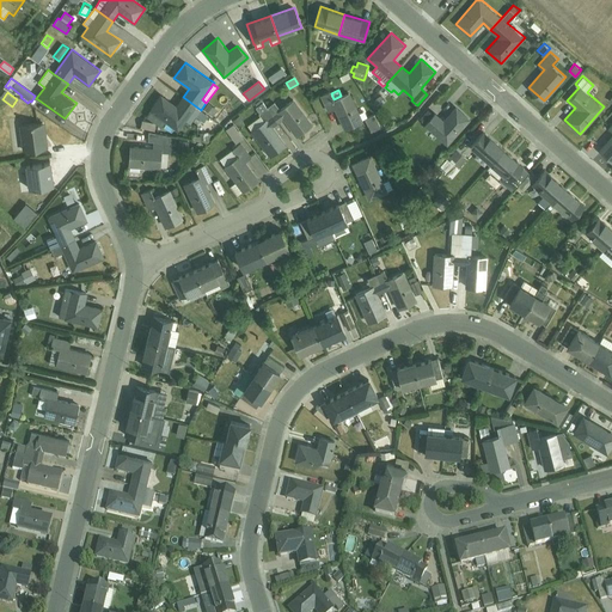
[(334,99),(331,93),(330,92),(322,96),(329,111),(336,108),(346,128),(362,120),(350,92),(341,96),(334,99)]
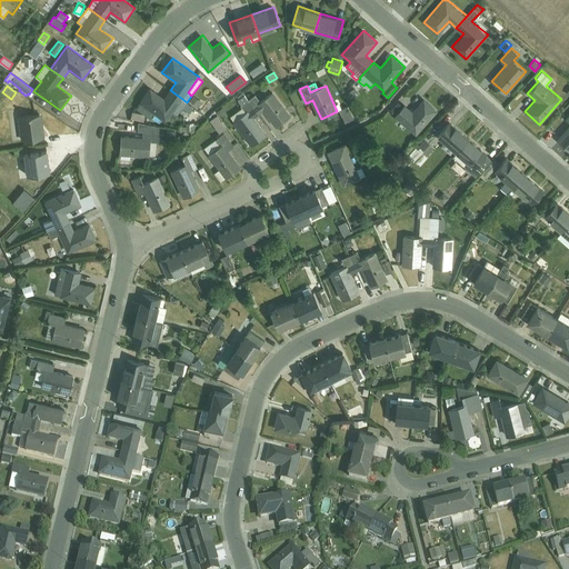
[(187,102),(170,90),(163,98),(150,88),(139,102),(140,103),(137,109),(150,118),(153,113),(166,122),(175,110),(178,113),(187,102)]
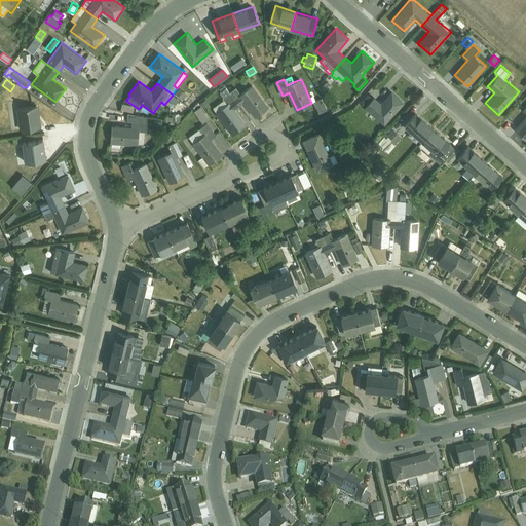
[(328,81),(321,86),(325,91),(331,87),(328,81)]
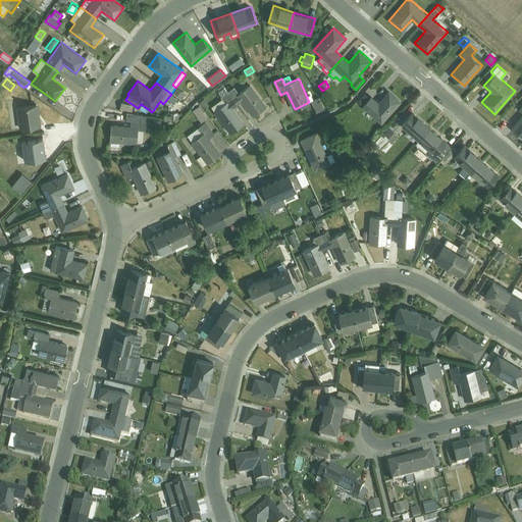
[(238,105),(227,92),(222,85),(218,89),(219,91),(218,92),(222,97),(221,97),(222,99),(211,107),(214,111),(214,112),(230,135),(245,123),(233,108),(238,105)]
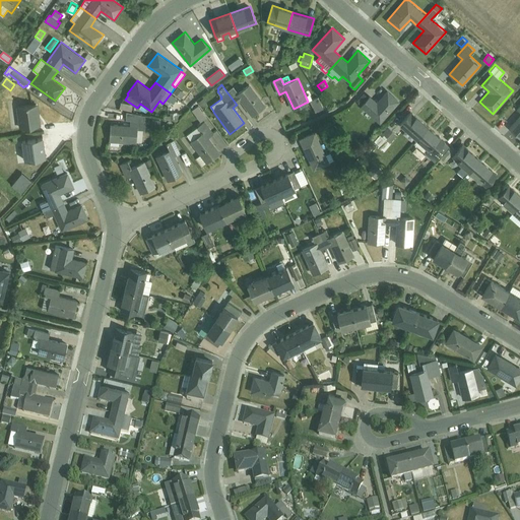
[(226,91),(237,105),(241,102),(252,117),(266,106),(250,84),(238,92),(234,86),(226,91)]
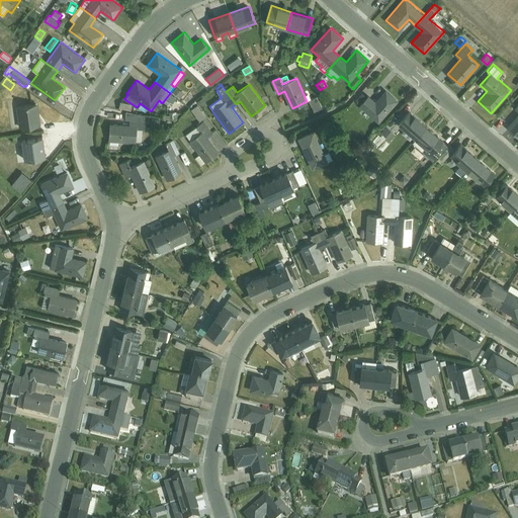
[(177,87),(172,92),(174,93),(172,95),(179,100),(185,93),(177,87)]
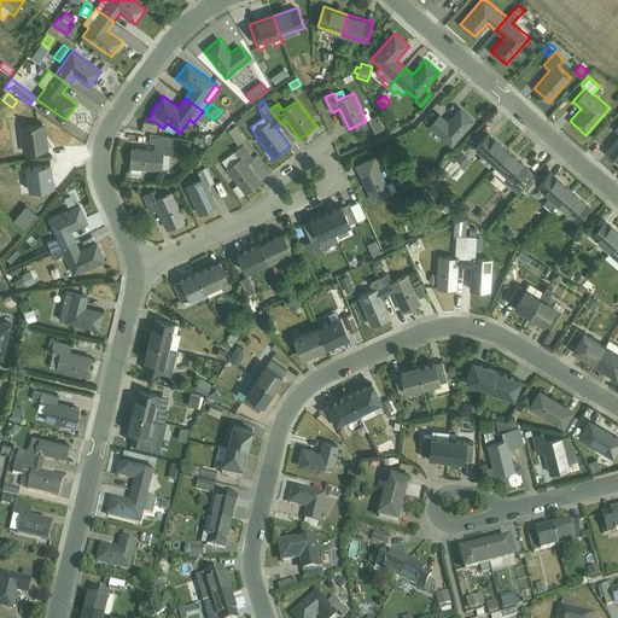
[(439,114),(429,127),(452,147),(476,121),(461,108),(448,121),(439,114)]
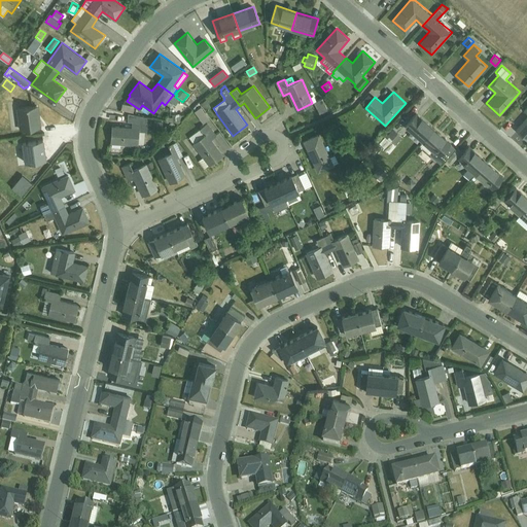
[(369,94),(361,102),(365,106),(373,98),(369,94)]
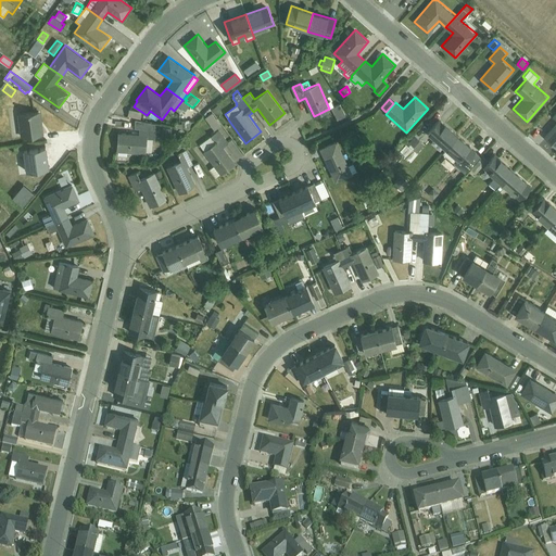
[(340,103),(331,108),(337,119),(345,116),(340,103)]
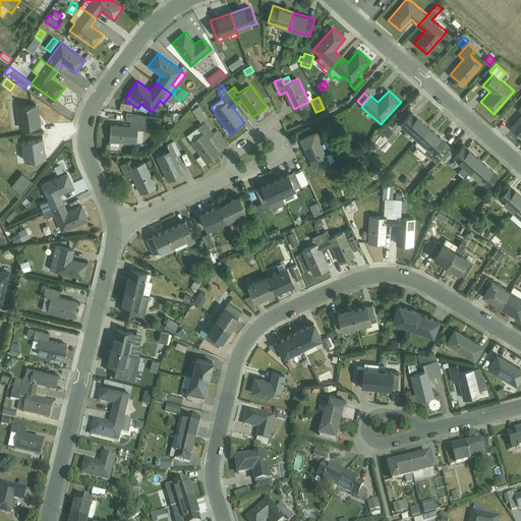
[(204,99),(198,102),(201,107),(208,104),(204,99)]
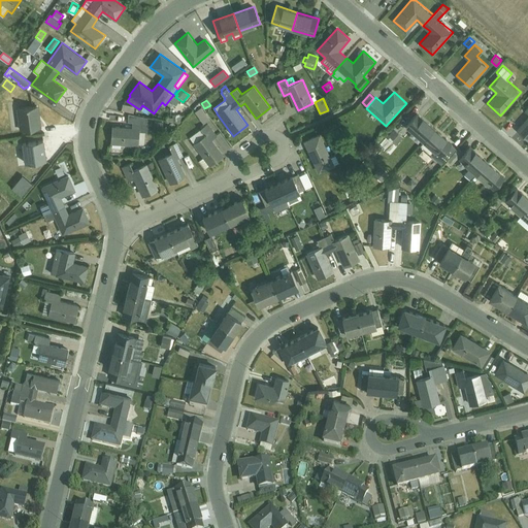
[(123,103),(122,110),(133,112),(134,106),(123,103)]
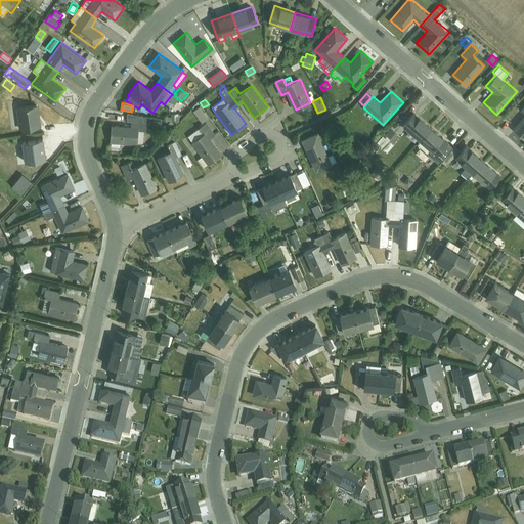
[(523,112),(523,114),(512,128),(523,137),(523,104),(521,108),(523,112)]
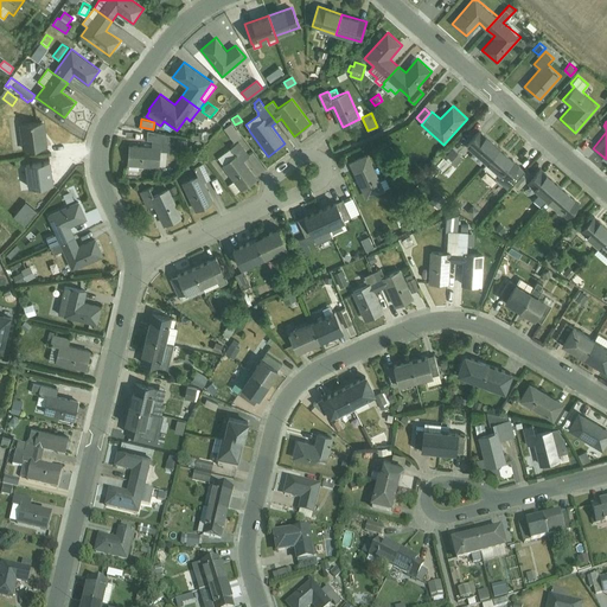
[(42,122),(21,125),(25,149),(48,146),(46,139),(45,139),(42,122)]
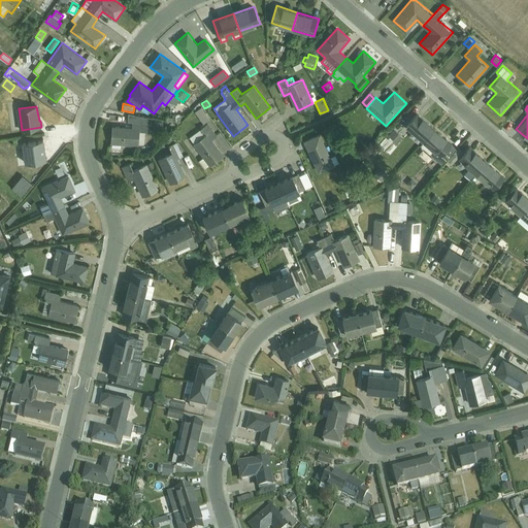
[(201,106),(195,111),(203,124),(210,119),(201,106)]
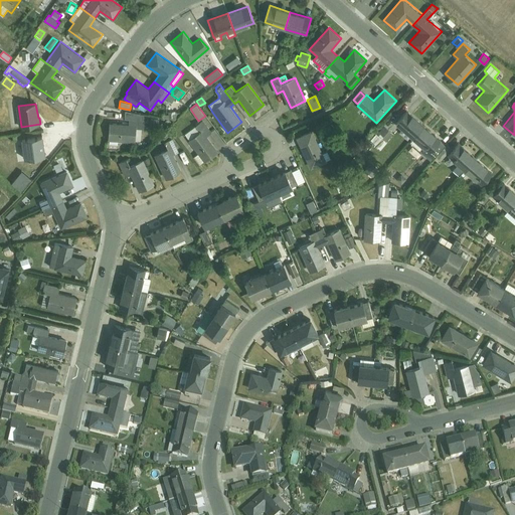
[(110,123),(109,140),(135,142),(136,136),(142,136),(143,128),(144,128),(144,125),(146,126),(148,124),(149,124),(149,128),(158,129),(159,119),(150,118),(150,120),(144,120),(144,114),(125,111),(125,119),(129,119),(129,124),(110,123)]
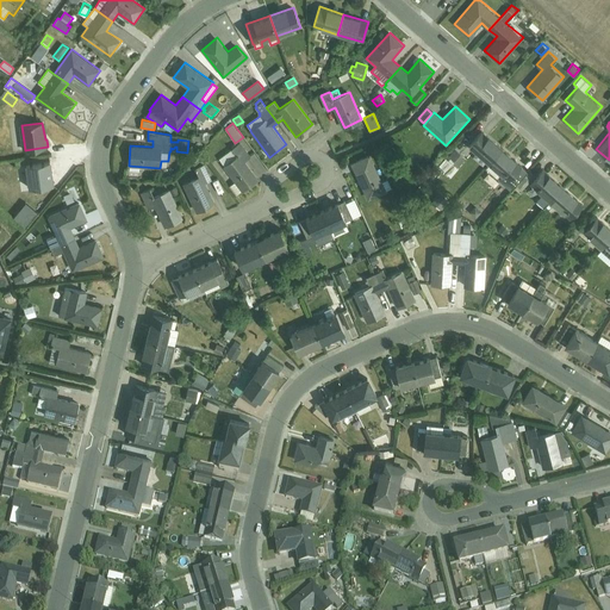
[(490,165),(502,149),(481,131),(468,145),(490,165)]
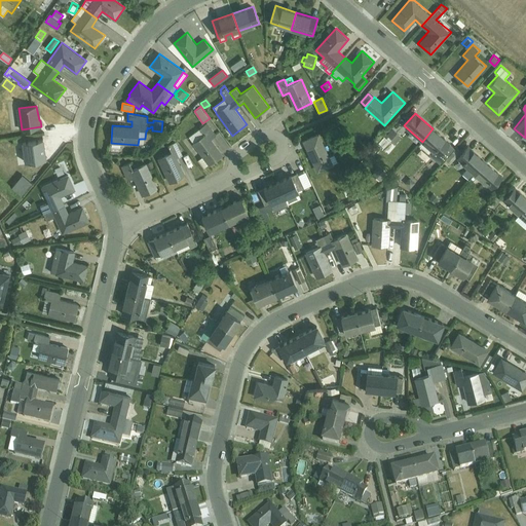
[(171,122),(164,128),(168,133),(177,125),(173,121),(171,122)]
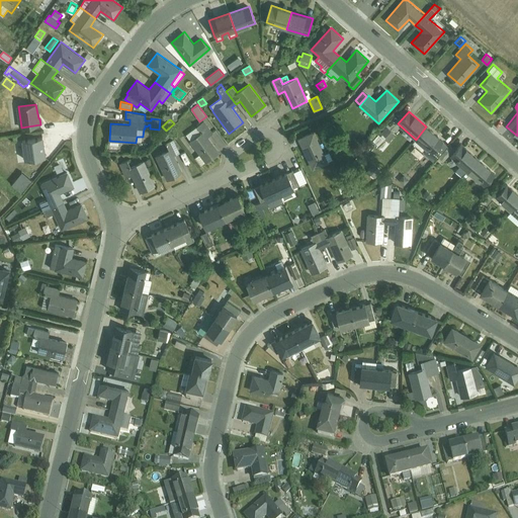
[(203,120),(186,135),(190,140),(189,142),(199,155),(195,158),(200,165),(204,162),(205,163),(220,153),(208,137),(213,133),(203,120)]
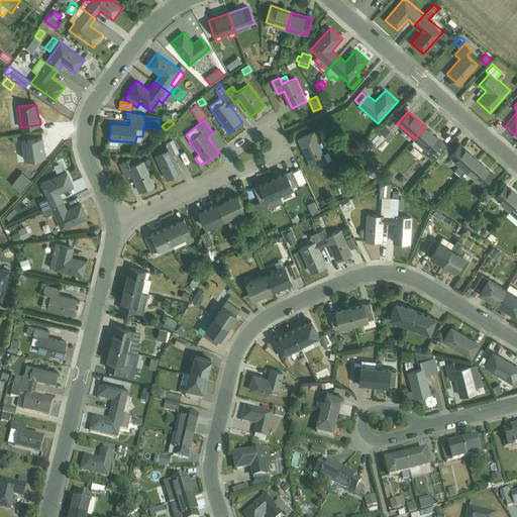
[(378,134),(372,140),(382,150),(395,134),(386,125),(379,133),(383,137),(383,138),(378,134)]
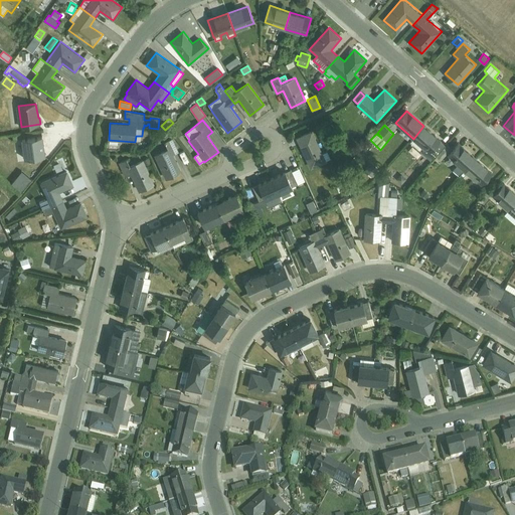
[(423,126),(413,139),(410,142),(432,161),(437,156),(446,146),(423,126)]
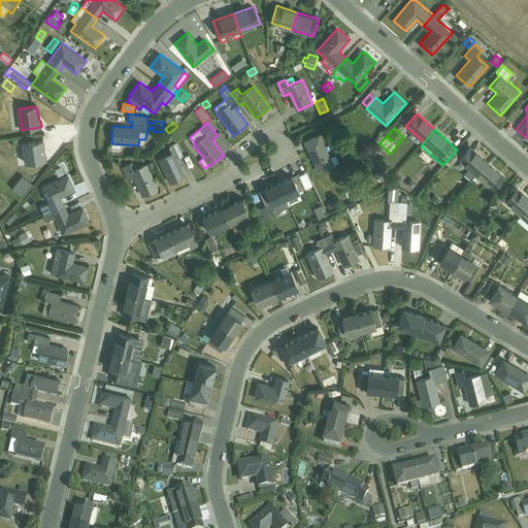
[(330,157),(334,155),(329,143),(325,145),(320,134),(305,141),(319,171),(334,164),(330,157)]
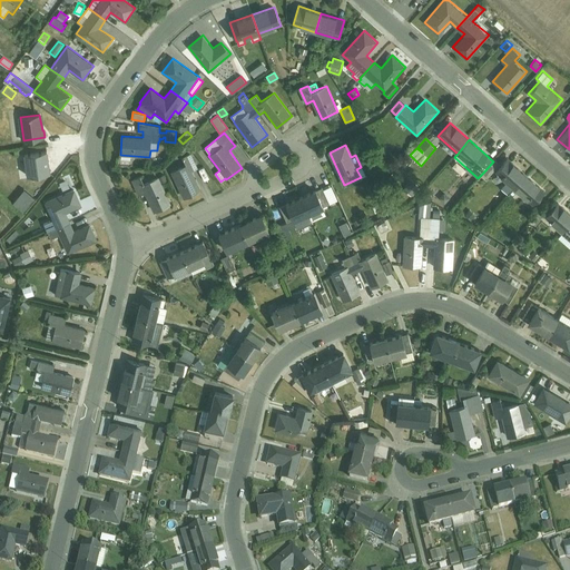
[(47,150),(25,154),(28,176),(49,173),(47,150)]
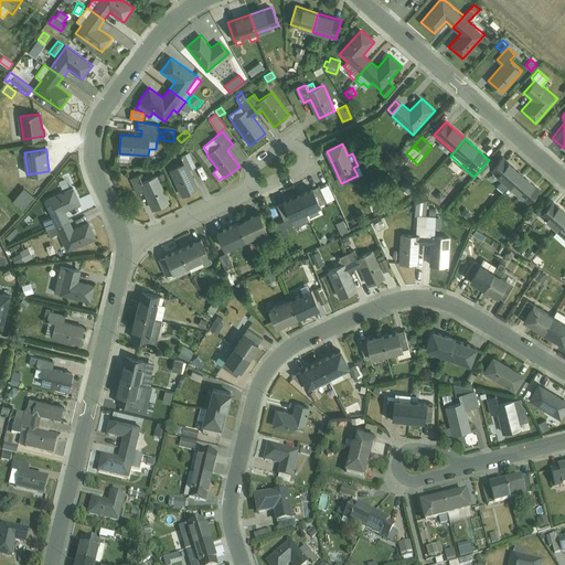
[(184,163),(169,170),(182,196),(200,189),(191,170),(196,167),(190,151),(181,156),(184,163)]
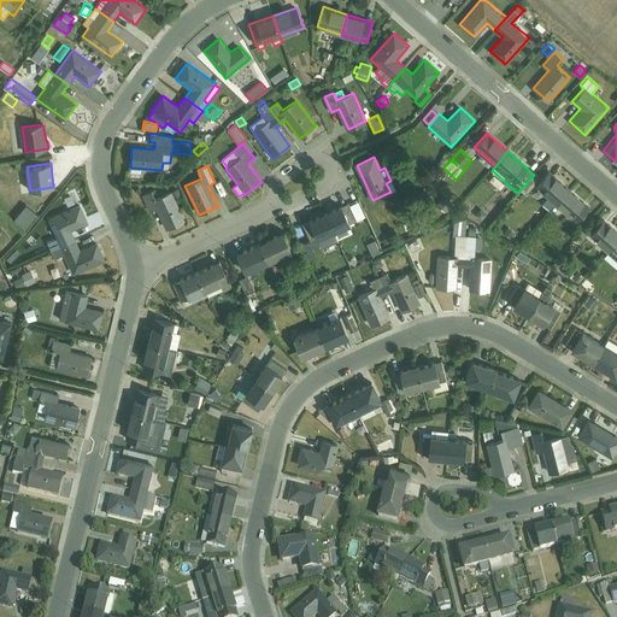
[(557,204),(570,189),(550,171),(536,187),(548,197),(542,204),(551,211),(557,204)]
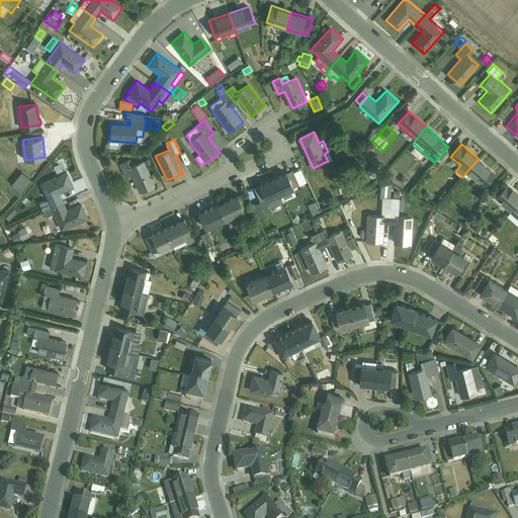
[(448,147),(439,157),(443,162),(454,149),(450,145),(448,147)]
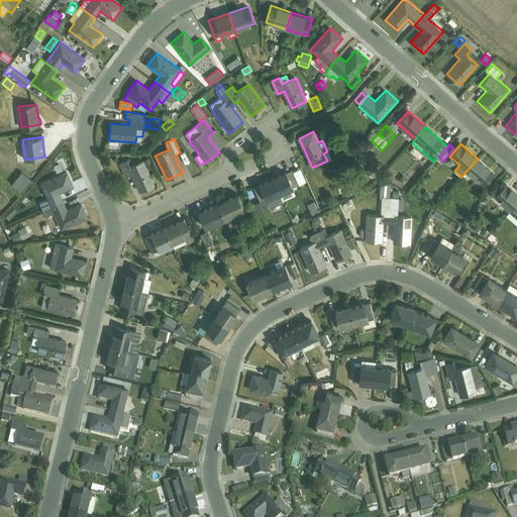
[(323,153),(327,161),(332,159),(328,151),(327,151),(323,153)]
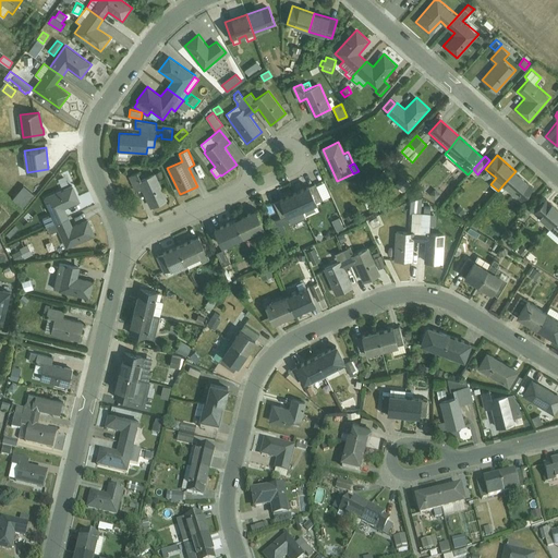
[(137,172),(130,177),(136,191),(143,187),(152,206),(166,199),(157,180),(164,177),(161,171),(141,180),(137,172)]
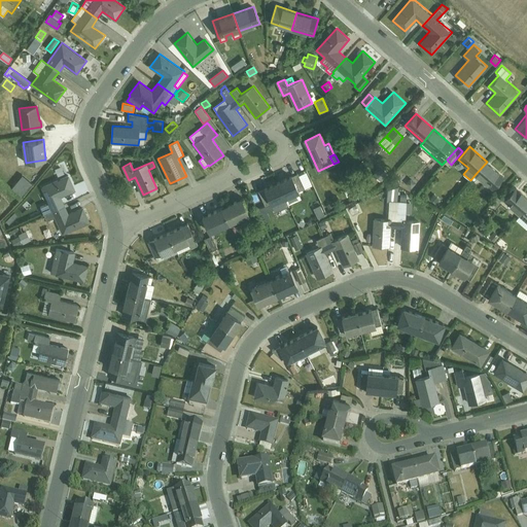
[(487,162),(476,174),(492,189),(504,177),(487,162)]
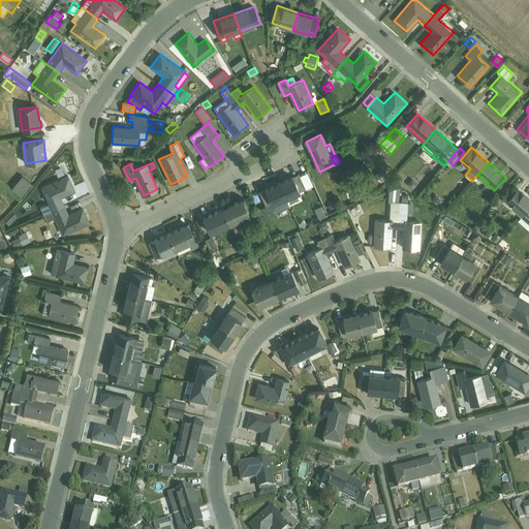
[(381,167),(375,175),(382,182),(390,175),(381,167)]
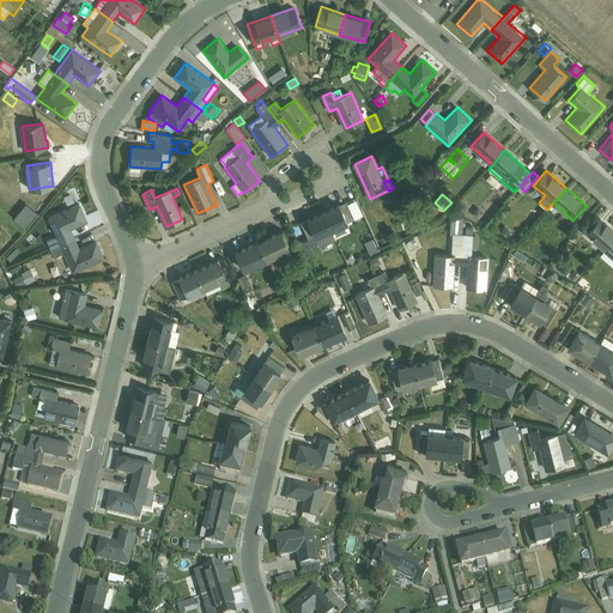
[(347,204),(354,219),(363,216),(356,200),(347,204)]
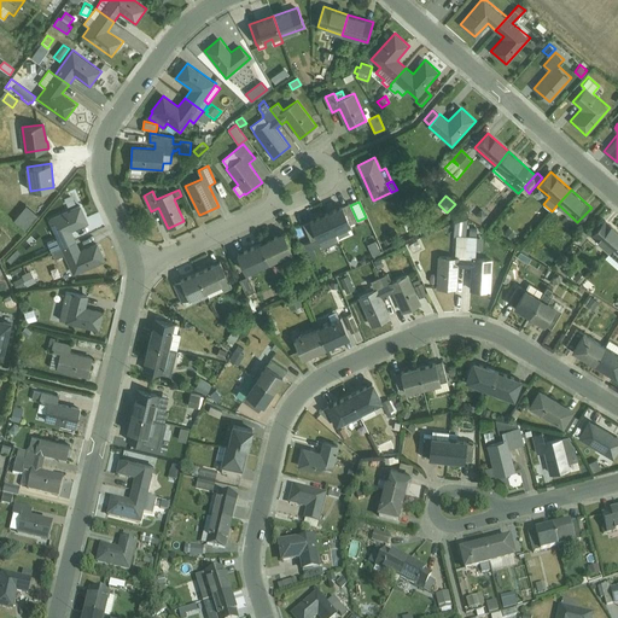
[(327,214),(334,233),(350,226),(351,226),(350,223),(357,221),(350,205),(349,203),(327,214)]
